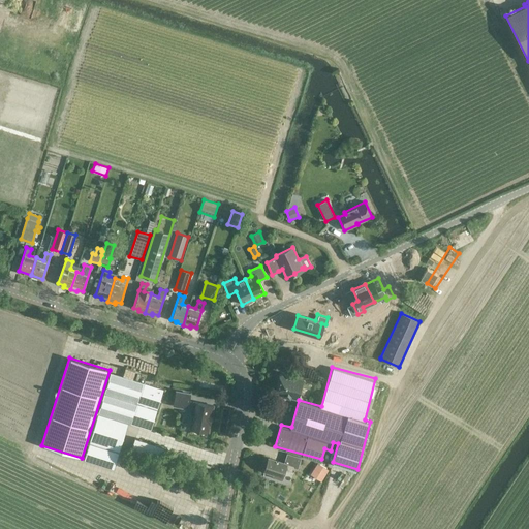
[(128,422),(151,429),(163,389),(111,372),(83,459),(114,468),(128,422)]
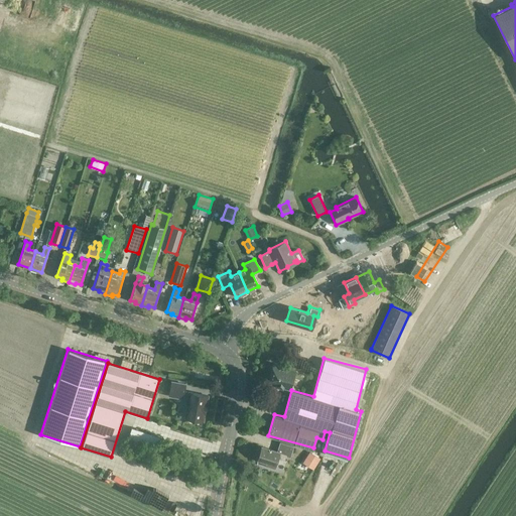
[(304,380),(306,374),(306,373),(295,370),(296,370),(274,364),(271,371),(269,378),(268,382),(290,389),(294,377),(304,380)]
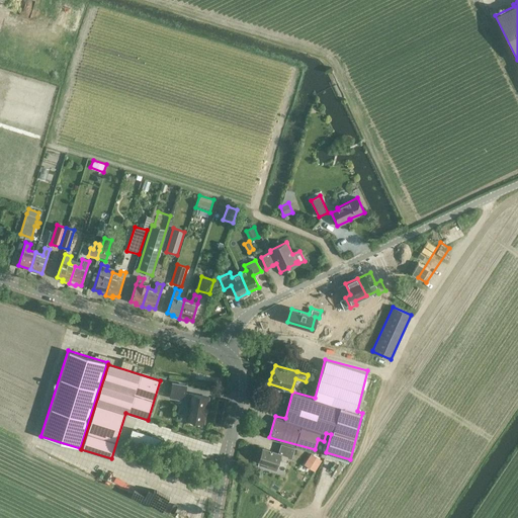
[(317,379),(319,373),(312,371),(310,378),(317,379)]
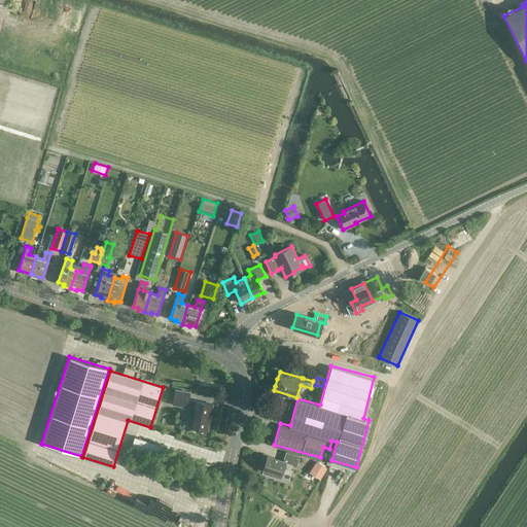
[(202,431),(202,429),(207,430),(212,405),(188,399),(189,392),(175,390),(172,405),(188,408),(187,413),(189,415),(191,415),(189,426),(194,427),(194,430),(202,431)]
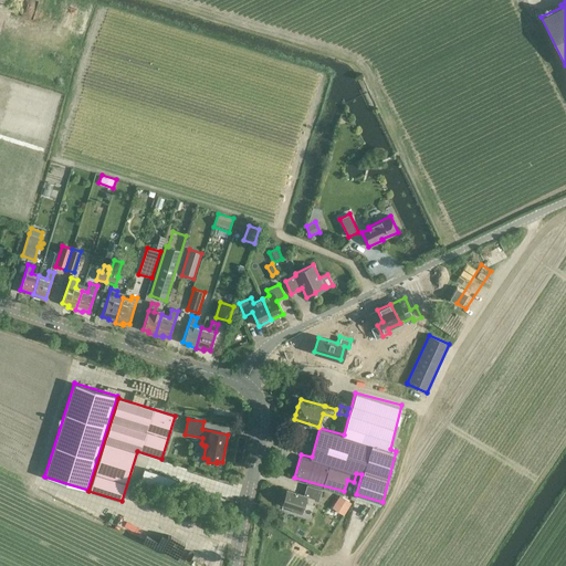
[(145,469),(143,477),(161,482),(164,474),(145,469)]
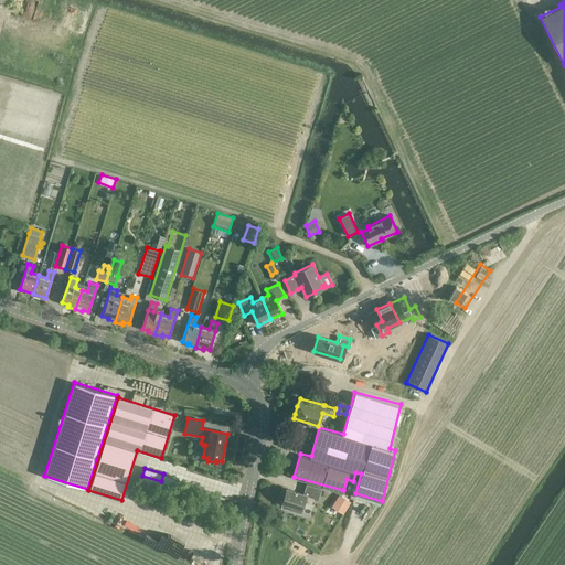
[(304,494),(286,489),(281,503),(290,507),(290,509),(300,512),(304,501),(311,504),(312,499),(317,500),(321,489),(307,484),(304,494)]
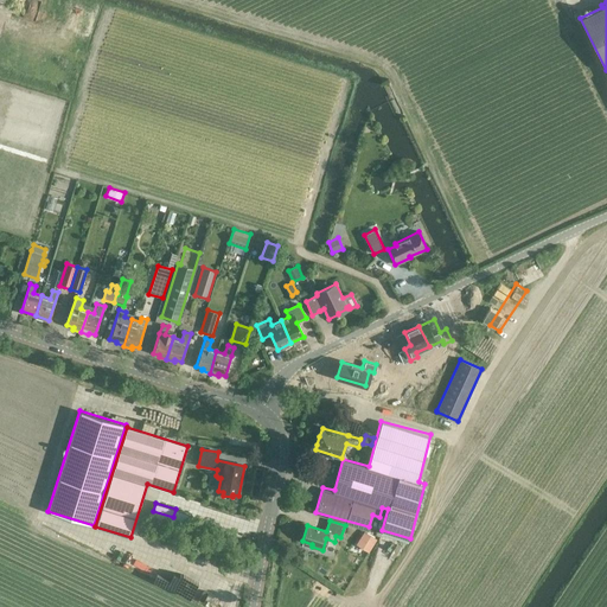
[(360,561),(375,538),(362,531),(349,554),(360,561)]
